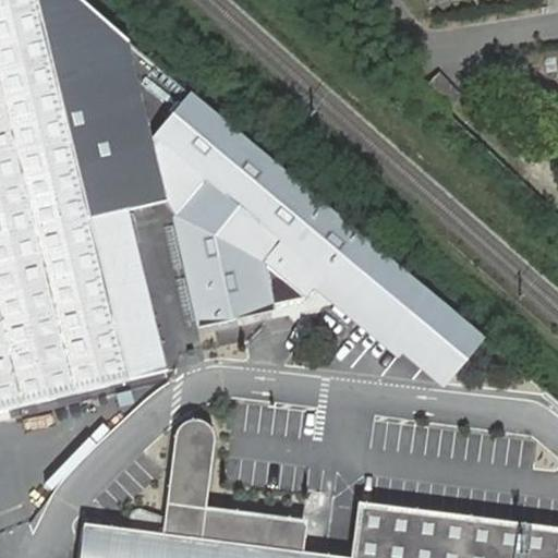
[(166,204),(149,134),(129,43),(106,23),(77,0),(0,0),(0,410),(162,373),(134,242),(128,211),(166,204)]
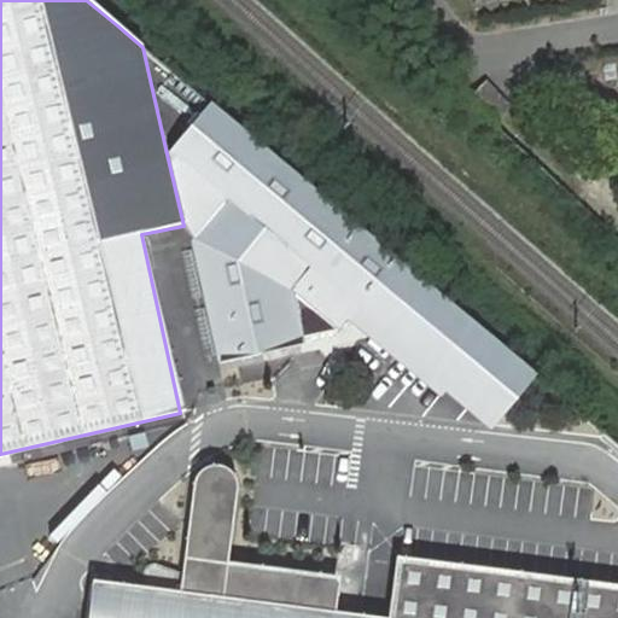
[(487,81),(473,97),(501,120),(514,104),(487,81)]
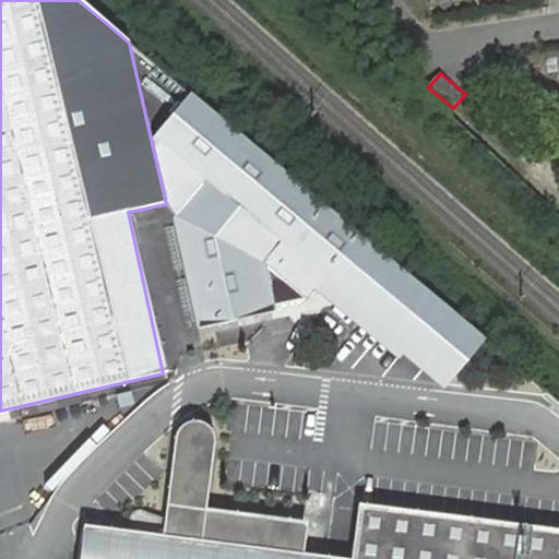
[(364,305),(397,264),(186,88),(150,134),(166,204),(170,203),(177,233),(199,325),(273,312),(273,306),(299,299),(312,285),(323,273),(364,305)]
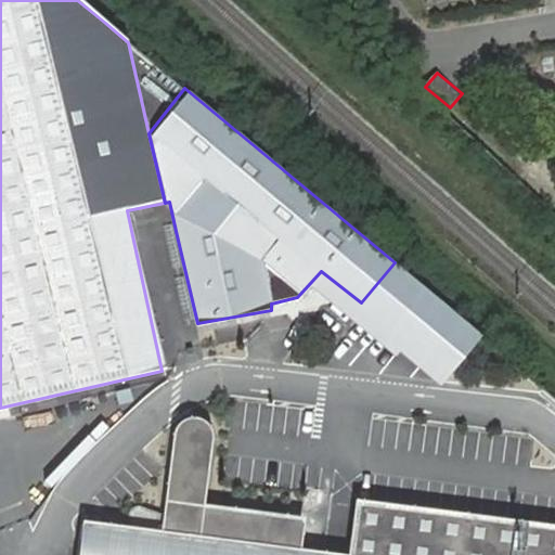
[(127,210),(133,241),(176,231),(169,202),(165,203),(127,210)]
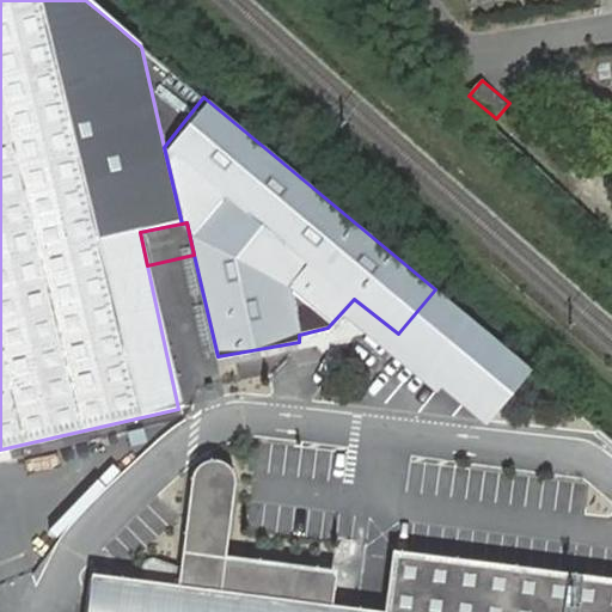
[(528,366),(435,289),(398,334),(493,411),(528,366)]
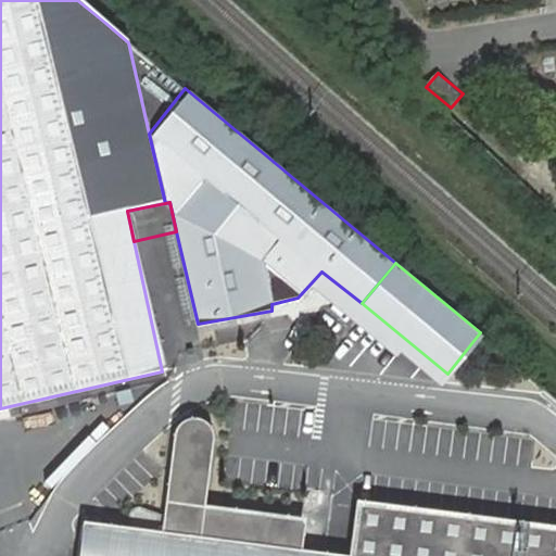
[(555,555),(555,526),(354,500),(346,555),(337,555),(299,552),(304,504),(207,492),(214,432),(204,424),(199,420),(189,418),(186,421),(178,430),(176,438),(164,517),(161,534),(131,531),(78,525),(74,555),(555,555)]
